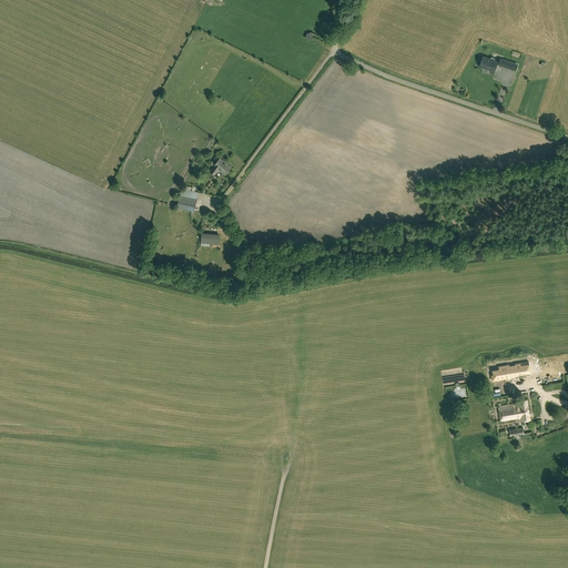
[(497,66),(499,61),(495,59),(495,58),(492,57),(492,58),(484,56),(480,66),(494,70),(496,66),(497,66)]
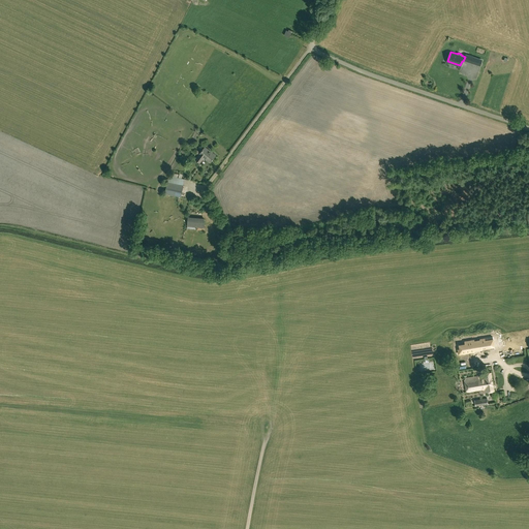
[(477,65),(479,59),(467,55),(465,61),(477,65)]
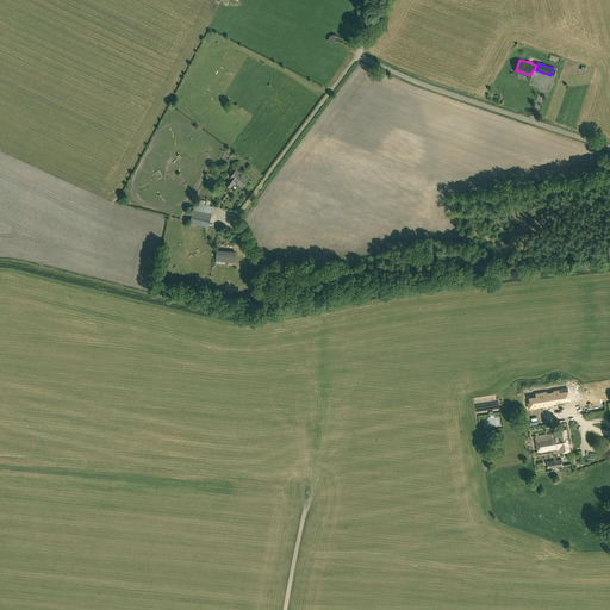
[(534,88),(529,94),(535,99),(539,93),(534,88)]
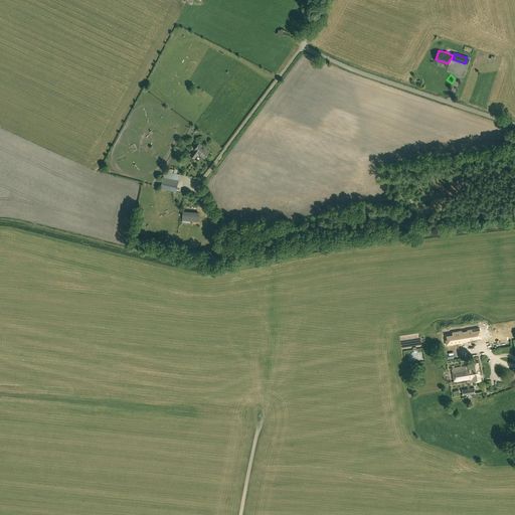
[(195,158),(198,154),(205,158),(210,151),(199,143),(190,155),(195,158)]
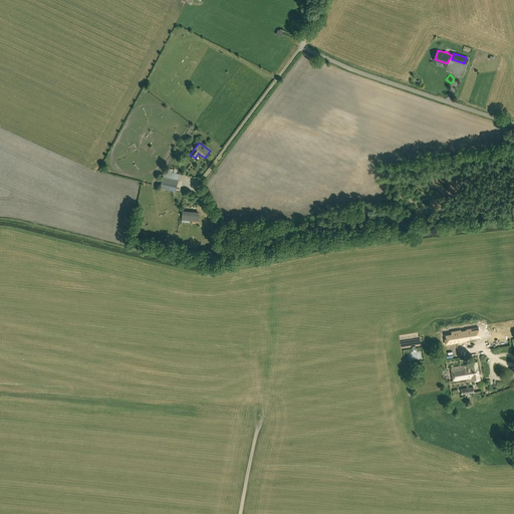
[(176,192),(177,187),(180,174),(165,171),(161,189),(176,192)]
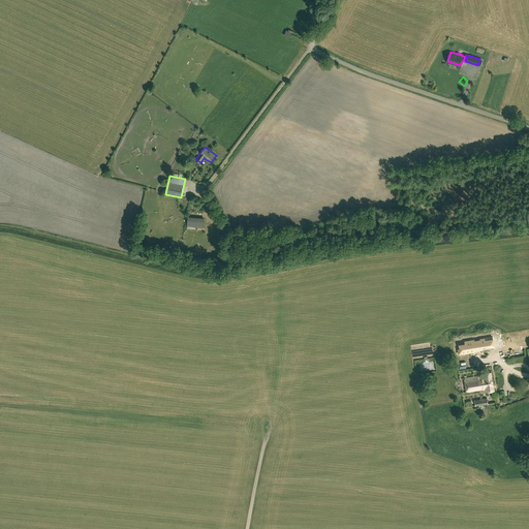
[(205,226),(205,217),(189,217),(189,226),(205,226)]
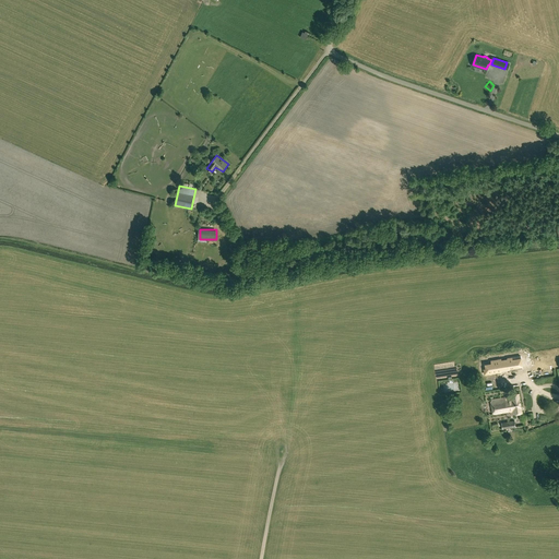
[(482,364),(483,367),(476,368),(477,372),(475,372),(476,378),(492,373),(490,368),(500,366),(501,371),(513,369),(510,357),(498,359),(498,361),(491,363),(491,361),(482,364)]
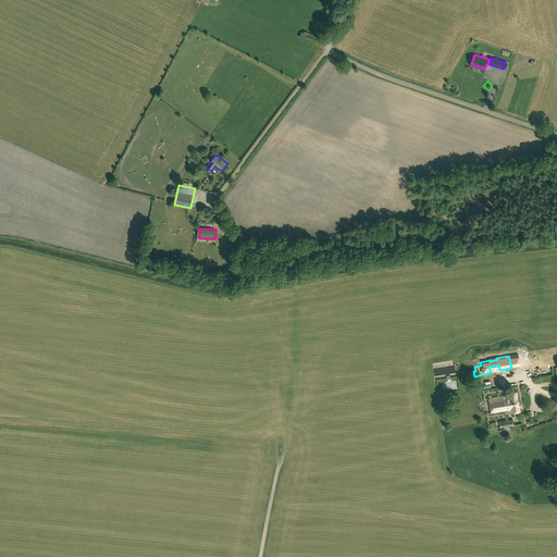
[(509,393),(509,395),(511,407),(512,412),(520,410),(517,392),(509,393)]
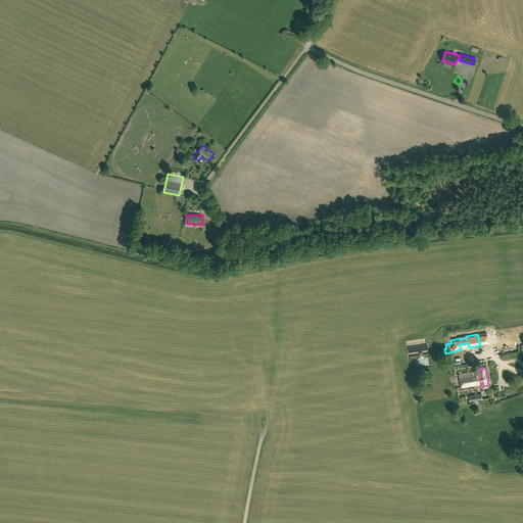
[(479,382),(480,382),(478,371),(459,374),(461,388),(479,384),(479,382)]
